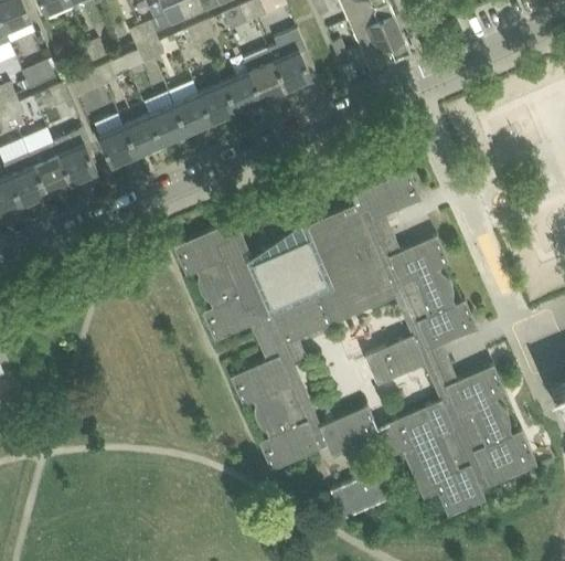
[(21,0),(0,0),(0,19),(6,32),(31,21),(21,0)]
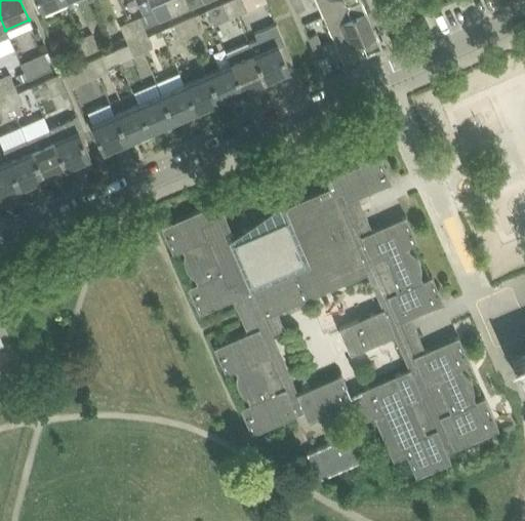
[(65,4),(63,0),(35,0),(42,14),(65,4)]
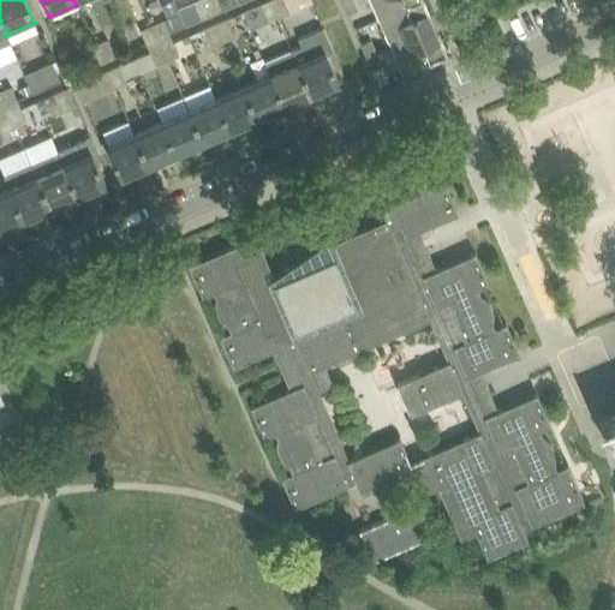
[(239,7),(236,0),(210,0),(204,3),(212,19),(239,7)]
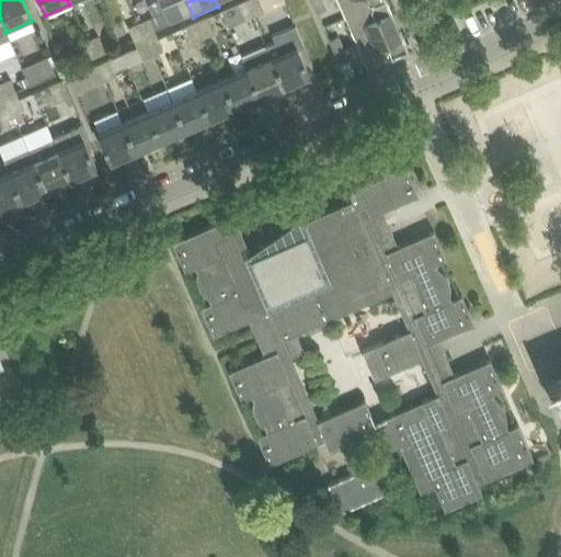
[(264,15),(256,0),(255,0),(247,4),(253,20),(264,15)]
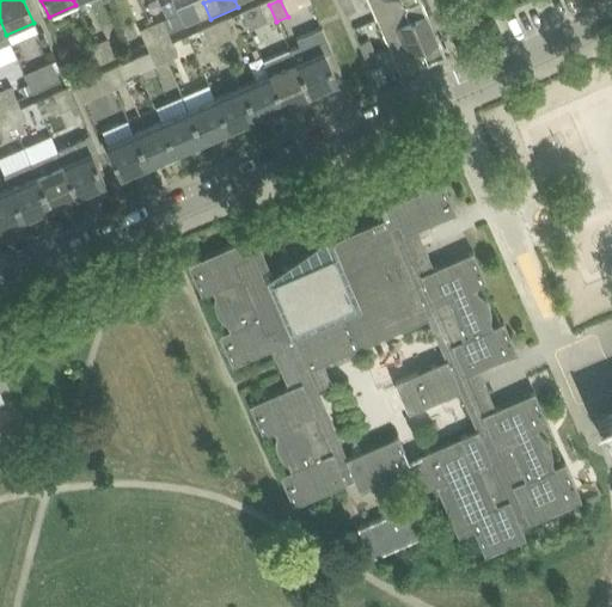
[(356,13),(352,0),(341,5),(347,18),(356,13)]
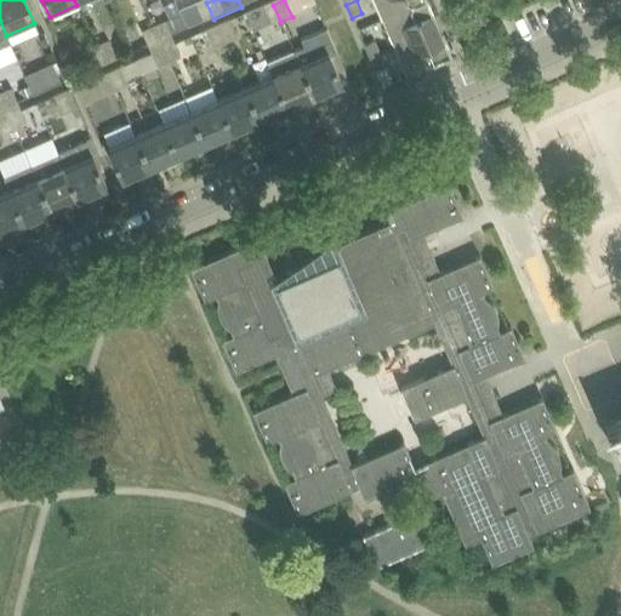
[(427,5),(425,0),(371,0),(382,24),(427,5)]
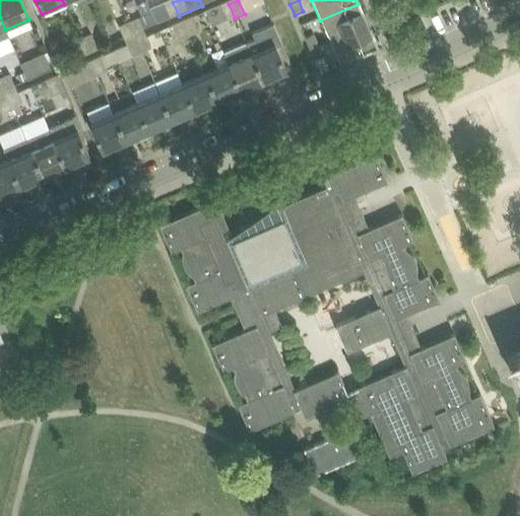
[(179,16),(173,2),(165,6),(171,19),(179,16)]
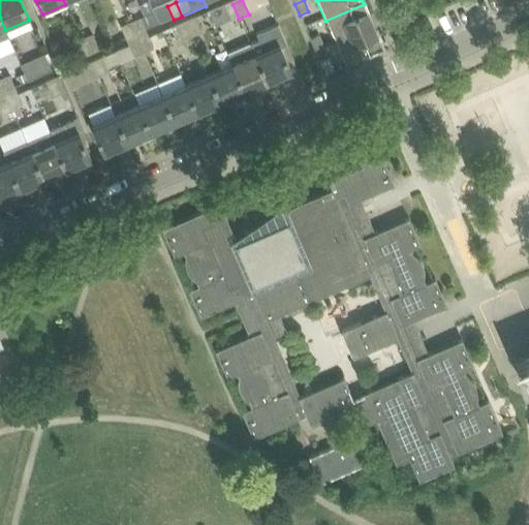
[(239,19),(232,4),(222,8),(228,23),(229,23),(239,19)]
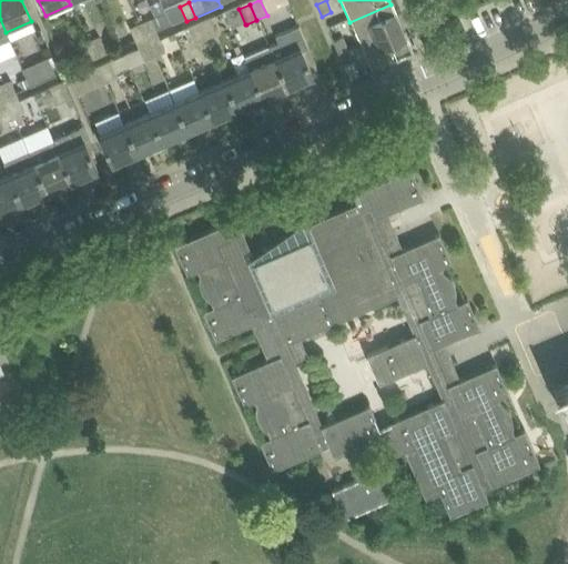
[(397,21),(391,4),(350,22),(361,48),(399,31),(395,22),(397,21)]
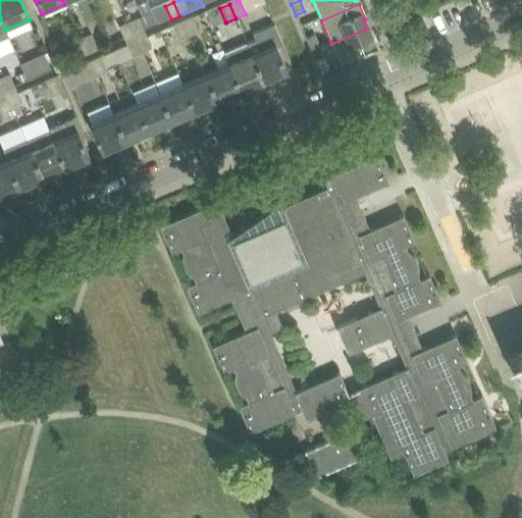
[(5,30),(0,17),(0,44),(9,41),(5,30)]
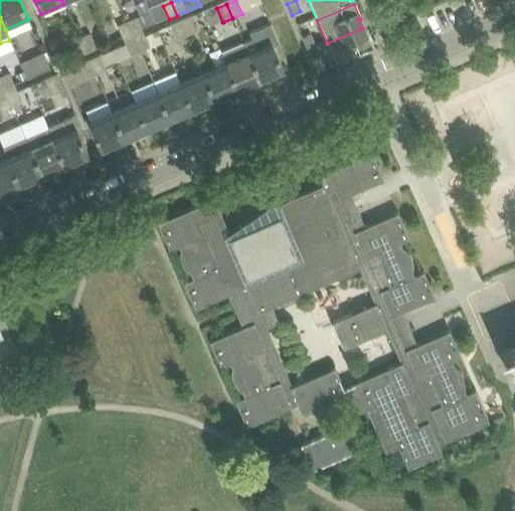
[(191,19),(182,23),(188,38),(197,33),(191,19)]
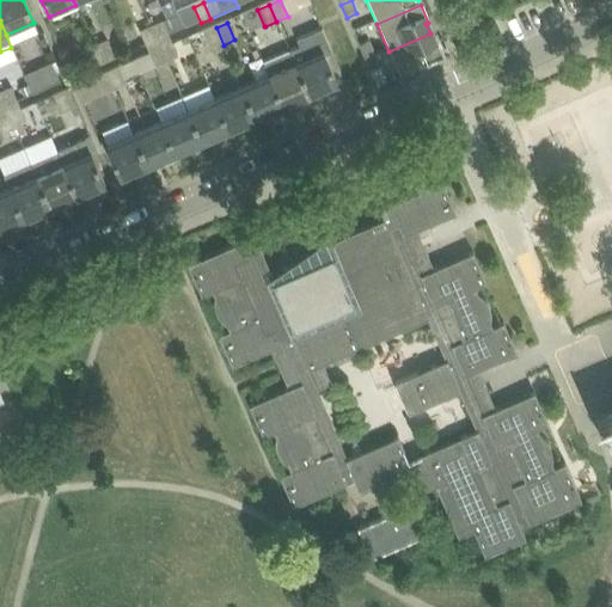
[(163,25),(152,30),(159,47),(171,42),(163,25)]
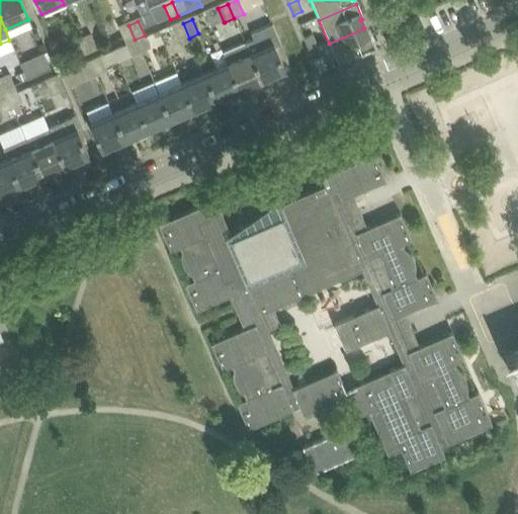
[(189,38),(183,23),(173,27),(179,43),(189,38)]
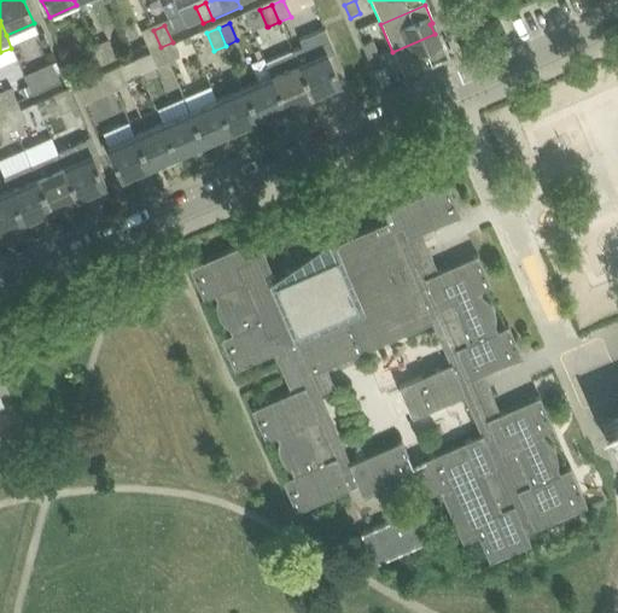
[(161,47),(153,30),(143,35),(150,52),(161,47)]
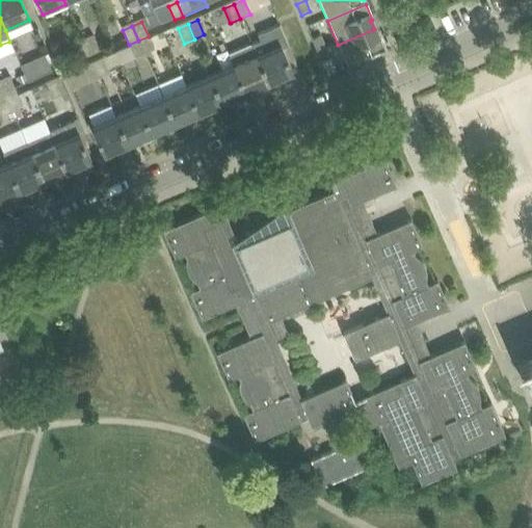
[(289,49),(280,28),(258,38),(260,42),(251,45),(269,85),(293,75),(283,51),(289,49)]
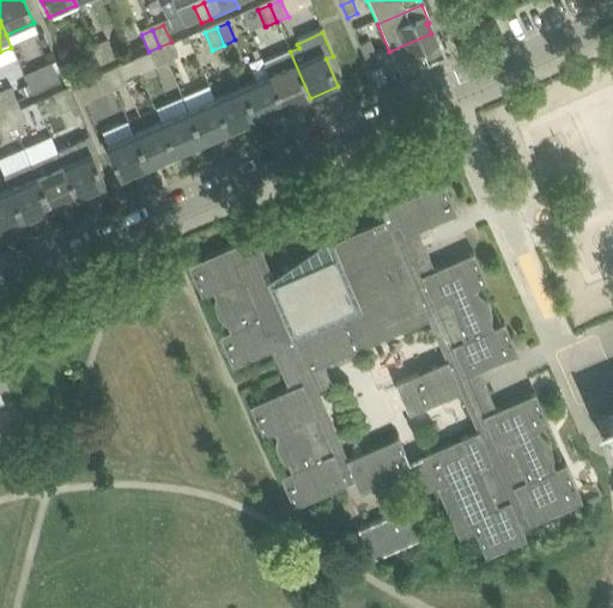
[(401,79),(445,60),(437,40),(435,41),(431,34),(389,52),(401,79)]
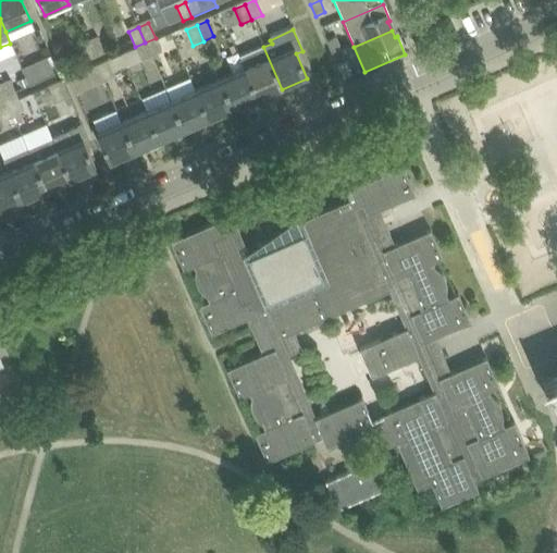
[(162,53),(156,38),(145,42),(151,58),(162,53)]
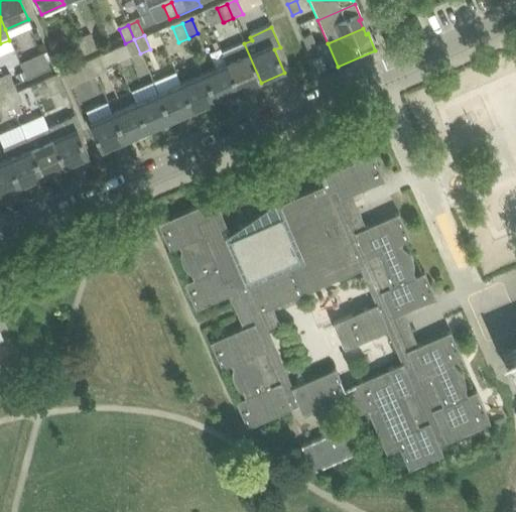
[(302,39),(307,50),(316,47),(311,36),(302,39)]
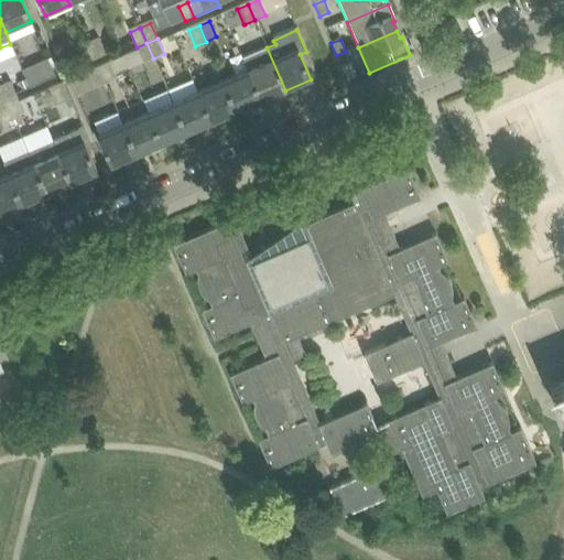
[(99,41),(89,45),(88,45),(95,61),(106,56),(99,41)]
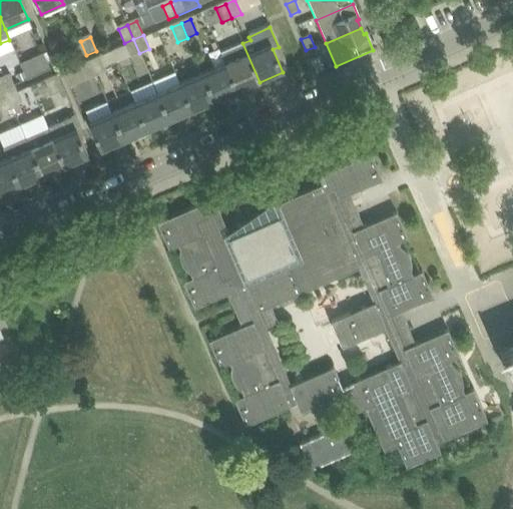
[(139,53),(133,39),(124,43),(130,58),(139,53)]
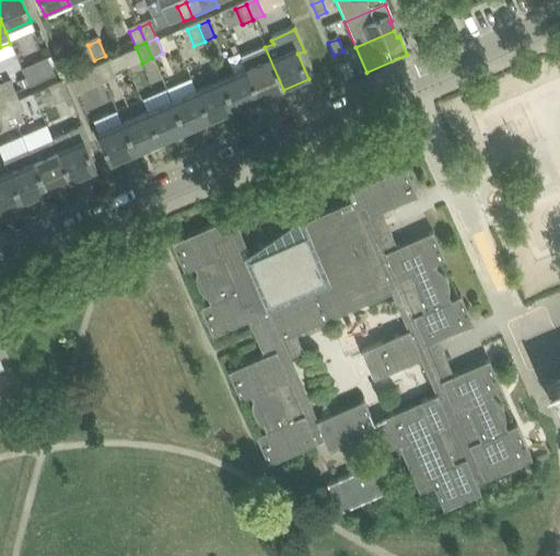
[(94,60),(88,45),(78,49),(84,65),(94,60)]
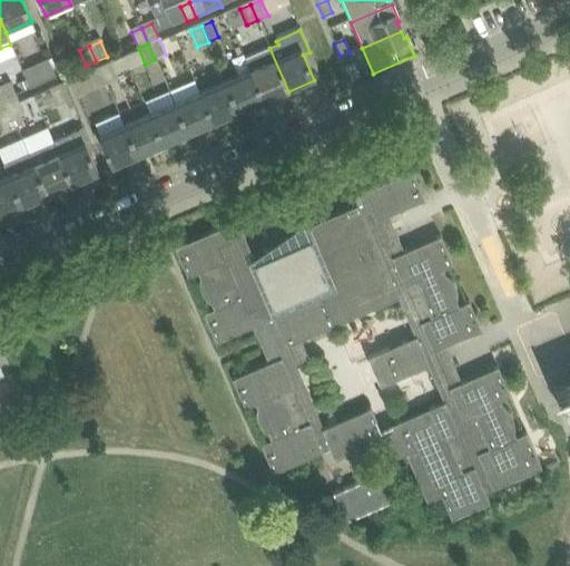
[(288,91),(269,48),(245,59),(263,103),(288,91)]
